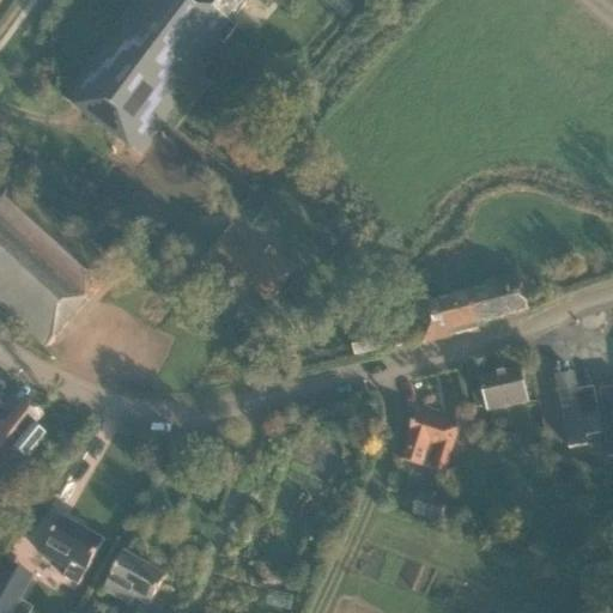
[(248,0),(137,0),(62,99),(140,157),(236,29),(230,24),(248,0)]
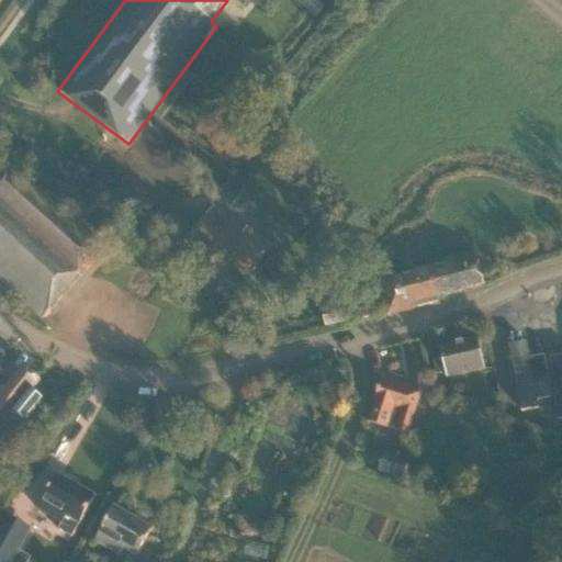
[(105,250),(7,161),(0,168),(0,281),(42,319),(105,250)]
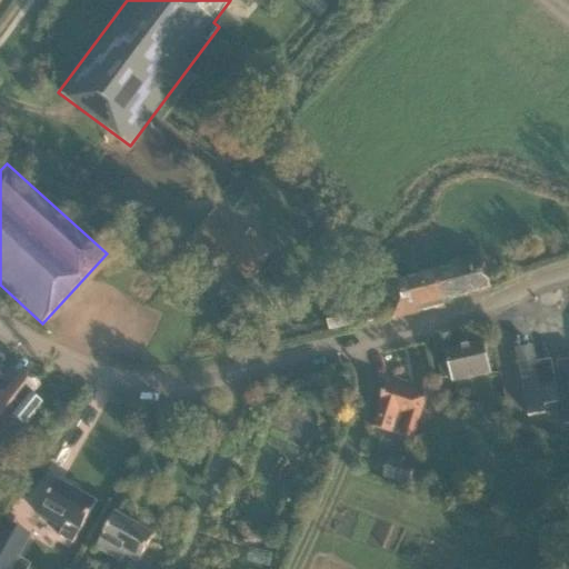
[(392,320),(443,307),(442,301),(478,292),(489,288),(480,255),(450,262),(451,267),(383,286),(392,320)]
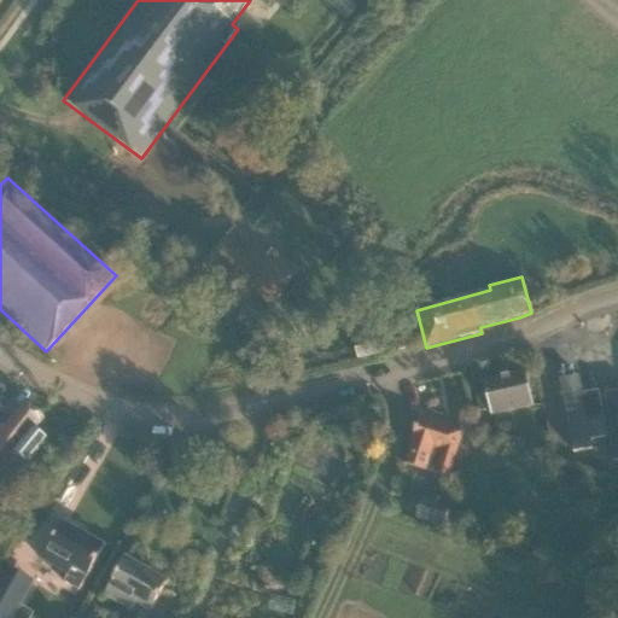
[(578,369),(554,373),(570,459),(594,454),(592,442),(588,420),(578,369)]
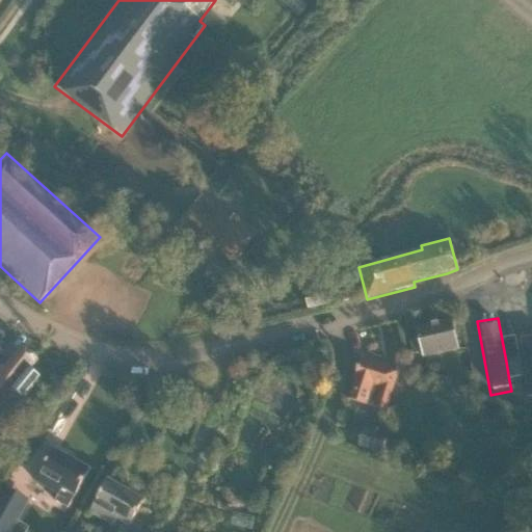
[(421,353),(416,354),(419,370),(432,367),(430,356),(459,350),(452,321),(416,329),(418,337),(421,353)]
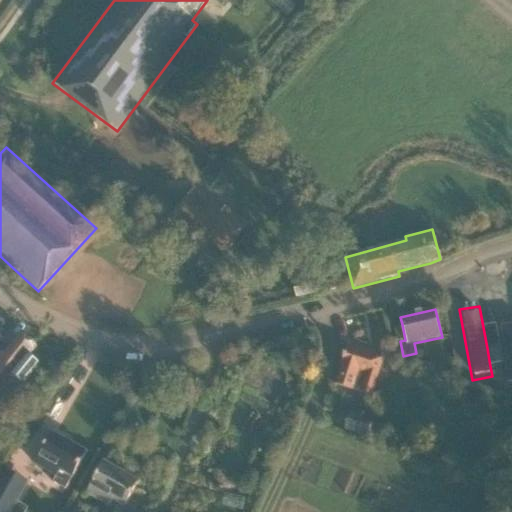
[(36,347),(21,335),(4,356),(0,352),(0,402),(18,381),(22,385),(38,365),(28,357),(36,347)]
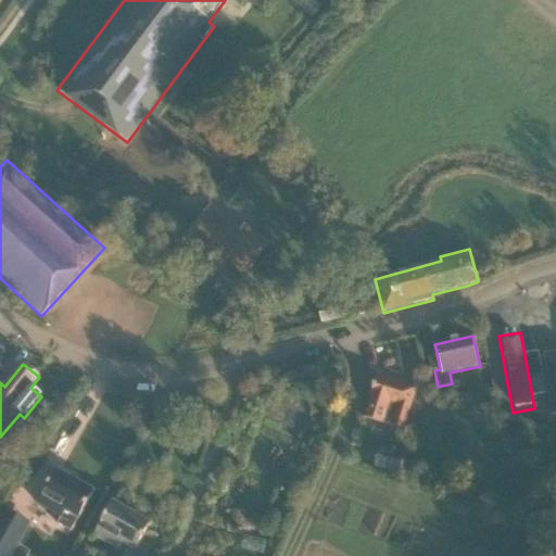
[(529,378),(532,397),(546,394),(543,375),(529,378)]
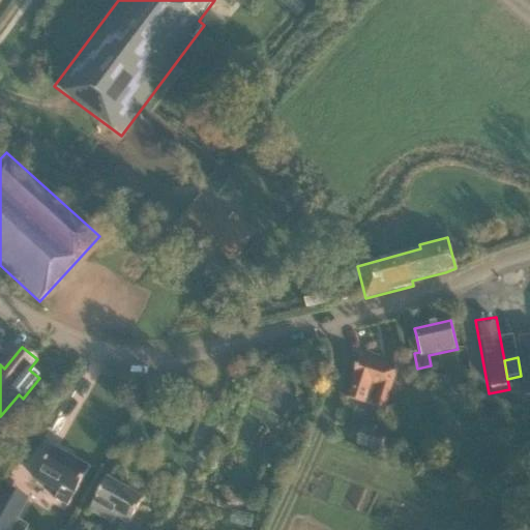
[(359,358),(351,385),(347,396),(366,403),(367,400),(375,403),(374,406),(384,409),(388,398),(396,371),(359,358)]
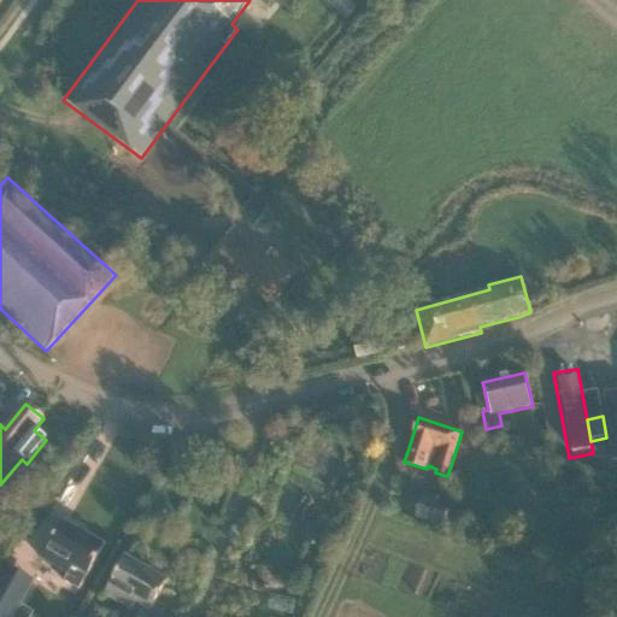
[(573,492),(577,480),(560,472),(556,485),(573,492)]
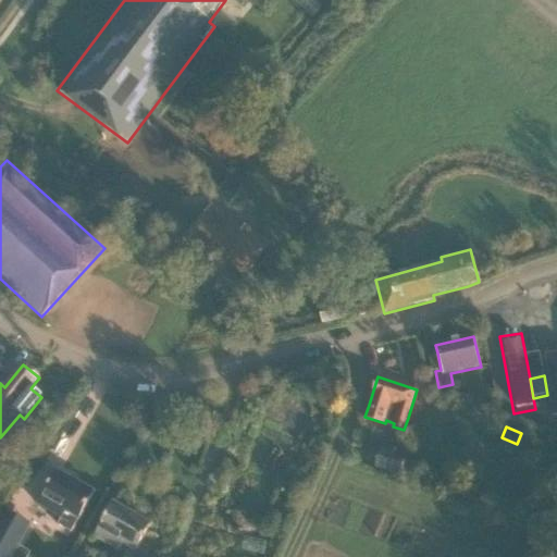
[(375,467),(400,474),(406,458),(380,450),(375,467)]
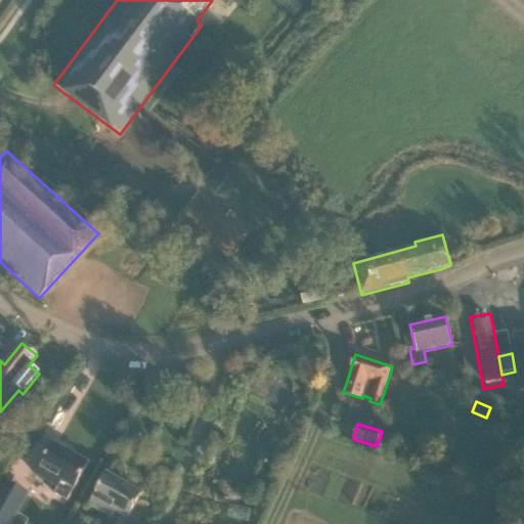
[(61,482),(74,489),(88,464),(53,443),(35,475),(57,488),(61,482)]
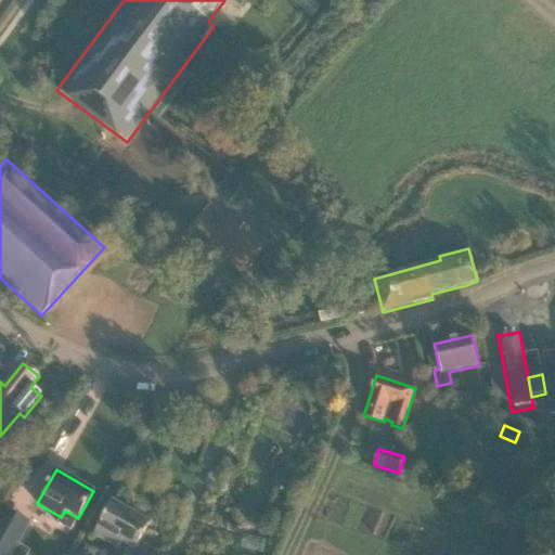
[(121,542),(136,550),(151,523),(113,502),(93,536),(118,550),(121,542)]
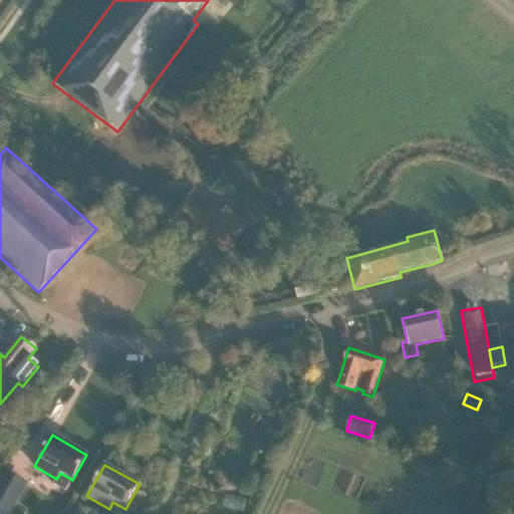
[(11,502),(31,513),(50,513),(56,505),(20,486),(11,502)]
